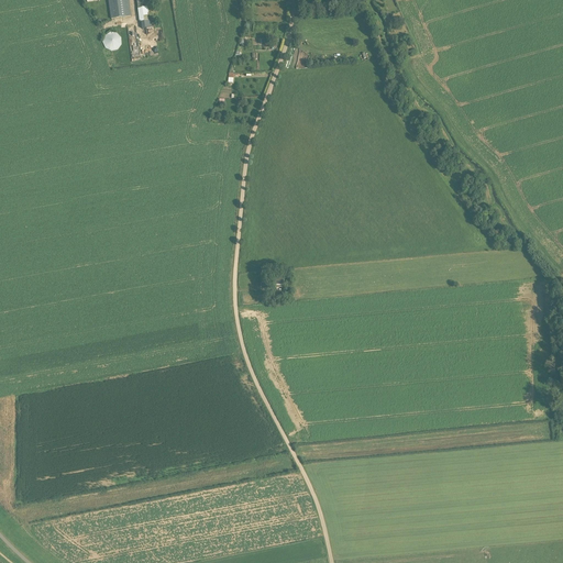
[(108,0),(111,20),(131,17),(128,0),(108,0)]
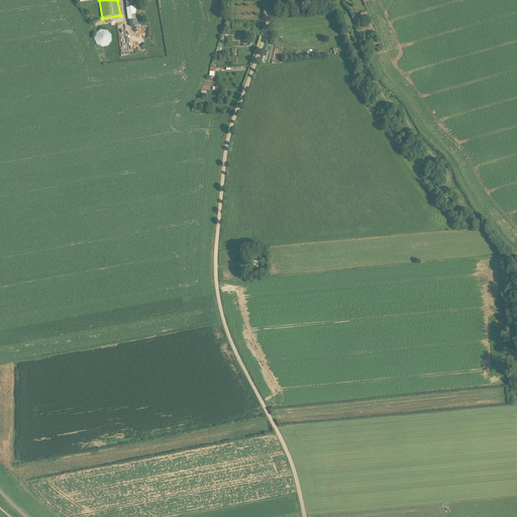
[(139,25),(138,19),(140,19),(137,0),(126,0),(125,0),(127,20),(129,20),(130,26),(139,25)]
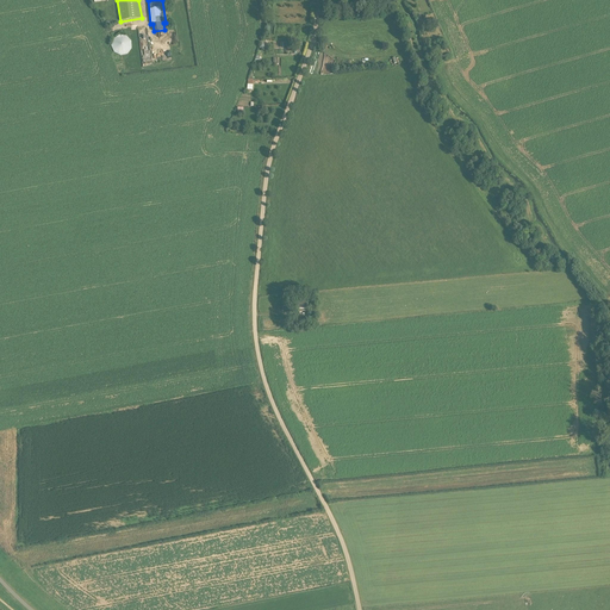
[(417,20),(421,26),(437,20),(434,13),(417,20)]
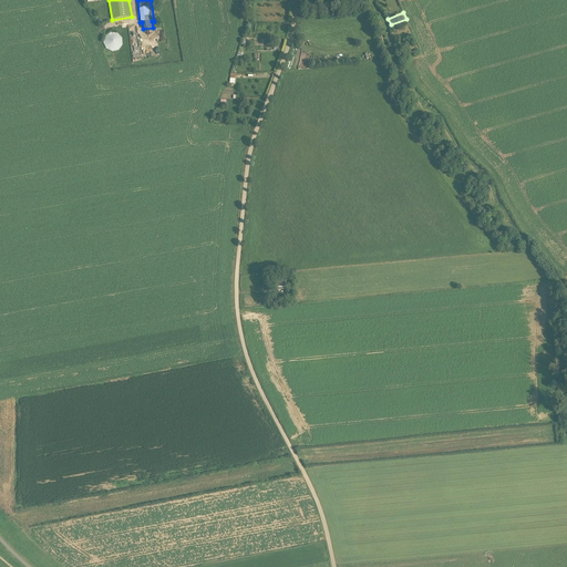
[(119,51),(122,45),(122,39),(117,34),(111,33),(105,37),(103,43),(106,49),(112,52),(119,51)]
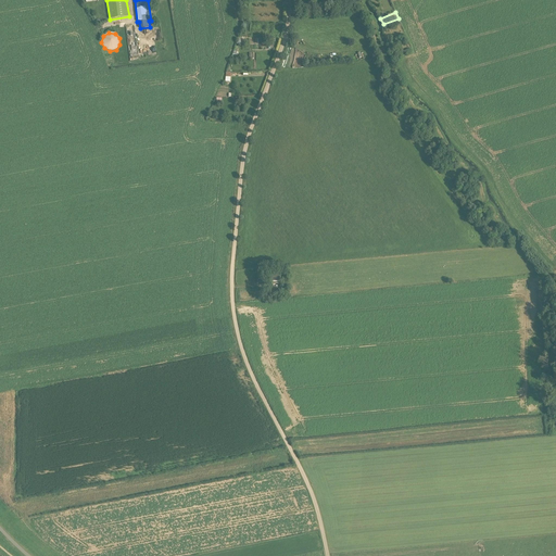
[(412,49),(391,57),(393,61),(402,58),(413,52),(412,49)]
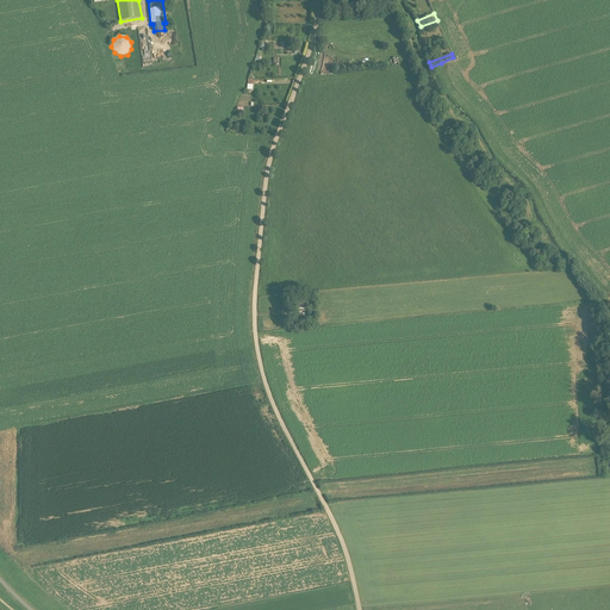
[(294,302),(294,306),(294,312),(306,312),(306,305),(306,300),(294,302)]
